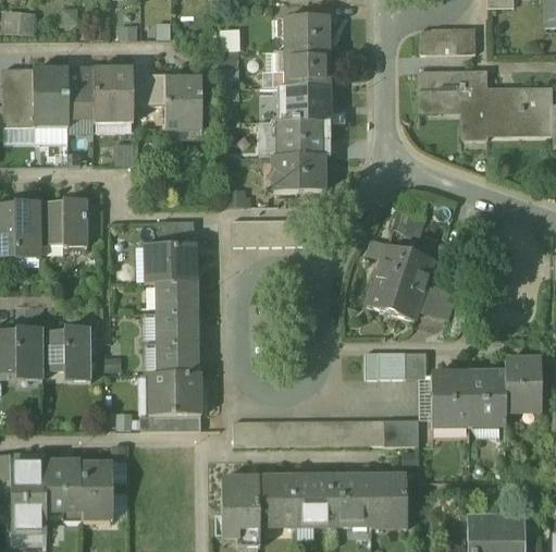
[(37,33),(37,10),(5,9),(4,32),(37,33)]
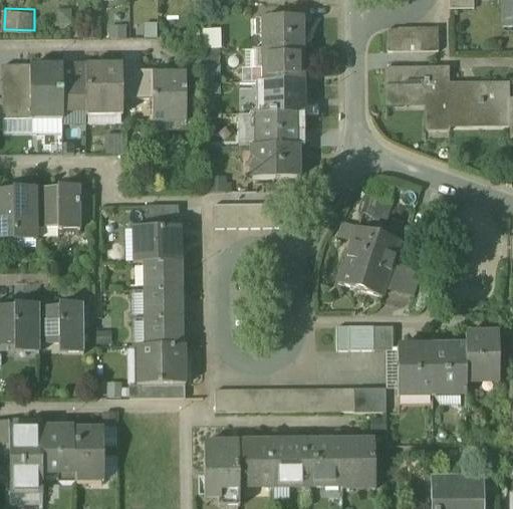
[(305,17),(263,18),(263,47),(305,47),(305,17)]
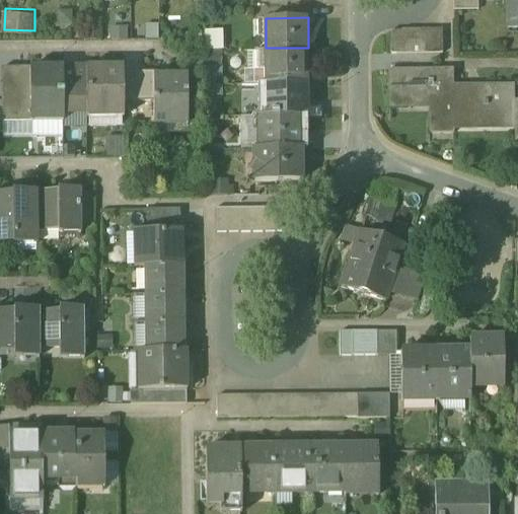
[(225,45),(224,24),(208,25),(208,45),(225,45)]
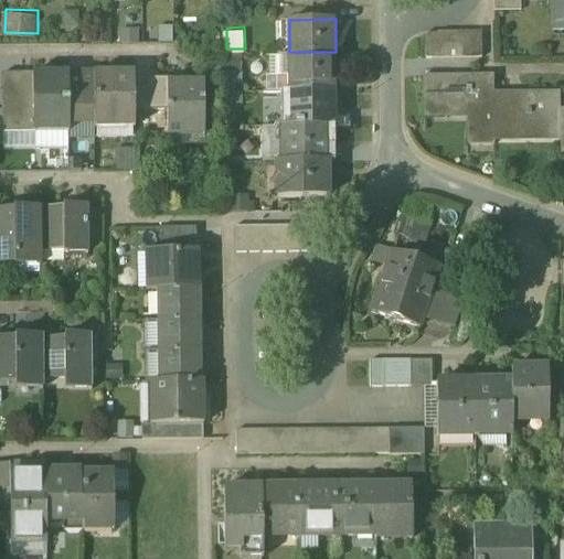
[(482,28),(468,29),(469,55),(483,55),(482,28)]
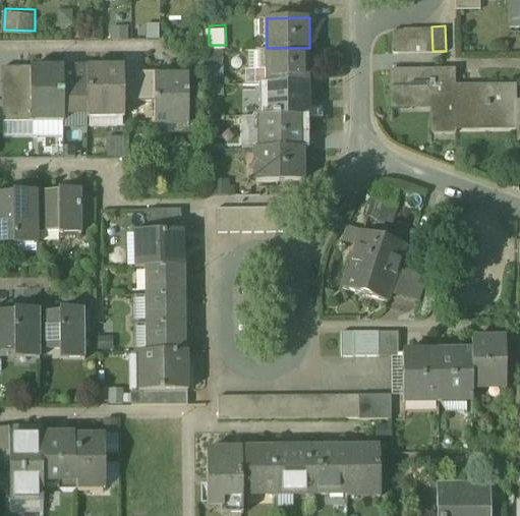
[(405,26),(405,27),(393,27),(394,51),(419,51),(419,26),(405,26)]
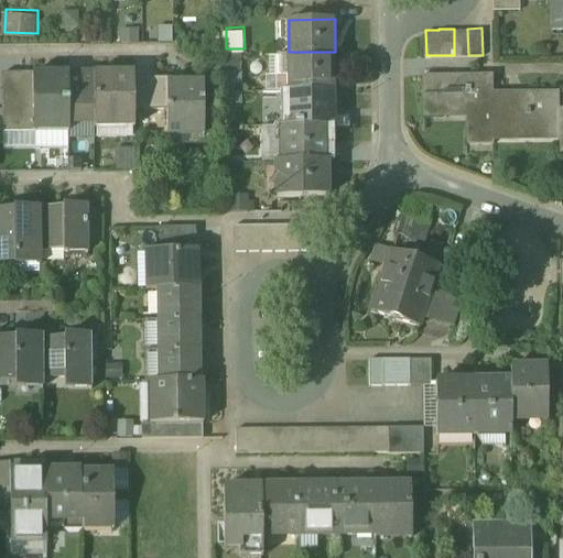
[(468,55),(467,29),(454,29),(454,55),(468,55)]
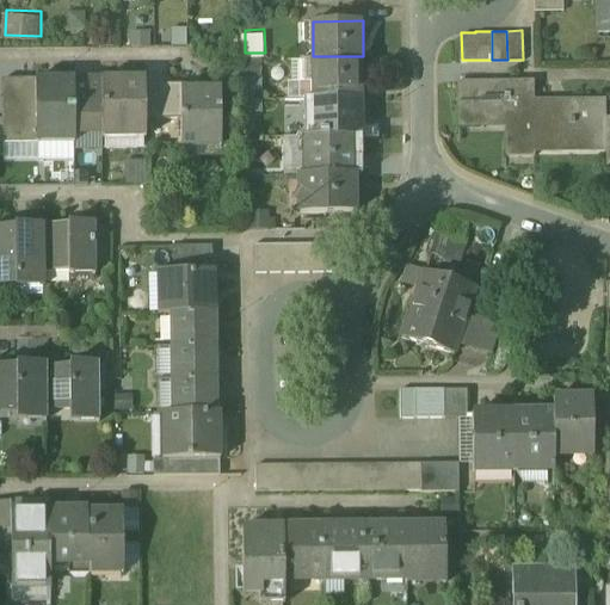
[(363,56),(313,56),(313,96),(364,94),(363,56)]
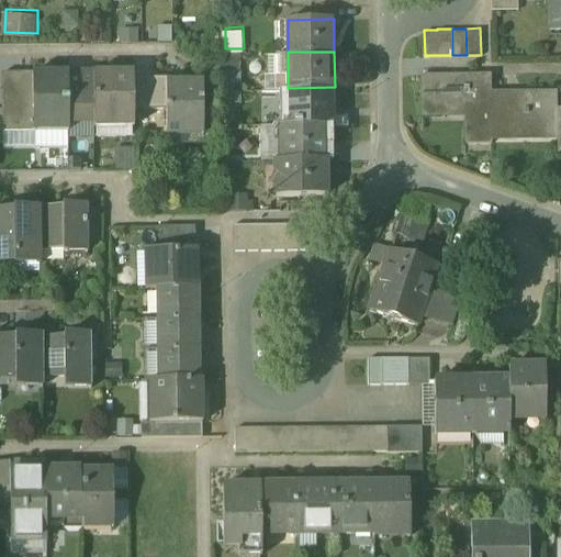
[(69,69),(3,70),(3,130),(69,129),(69,119),(69,70),(69,69)]
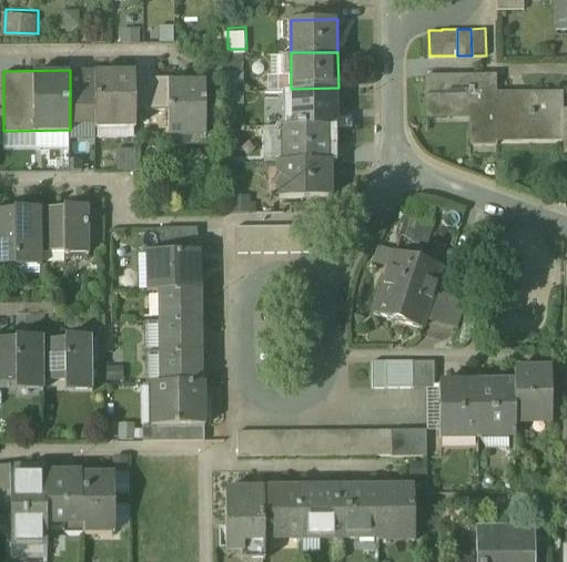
[(95,70),(70,71),(70,120),(97,120),(95,70)]
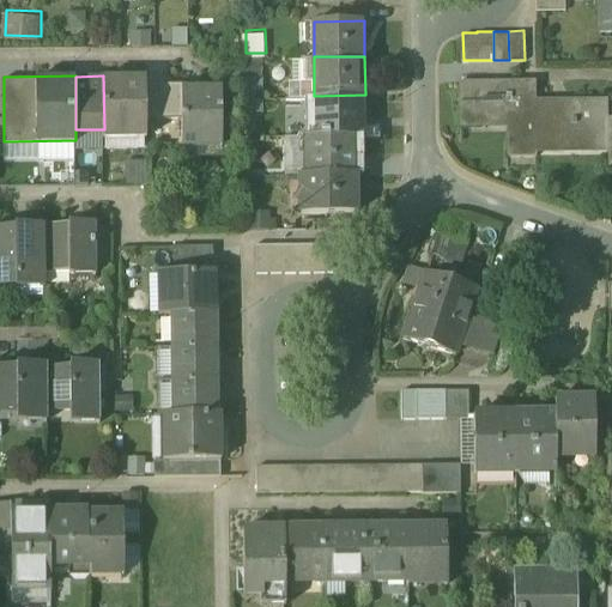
[(147,76),(103,76),(104,129),(107,129),(107,146),(139,146),(139,129),(147,129),(147,116),(147,82),(147,76)]
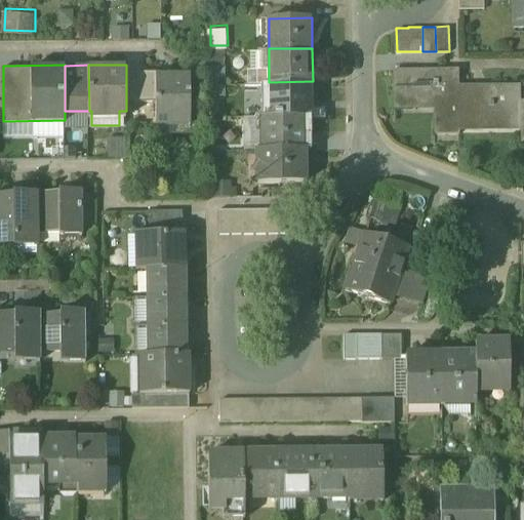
[(459,83),(459,67),(393,68),(394,107),(435,106),(435,132),(460,131),(460,128),(459,83)]
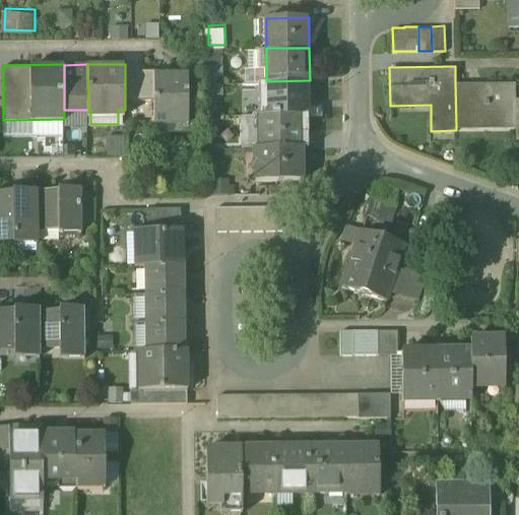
[(189,72),(164,72),(164,69),(125,69),(125,99),(155,98),(155,123),(190,122),(189,72)]
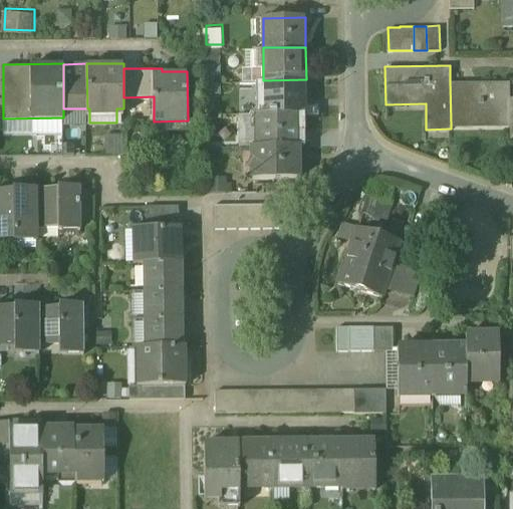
[(263,80),(257,80),(258,112),(299,111),(306,111),(306,79),(263,80)]
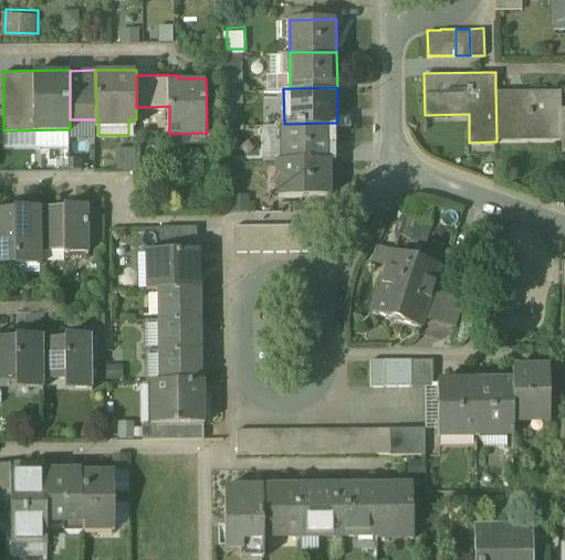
[(562,106),(562,88),(495,90),(497,138),(563,137),(562,106)]
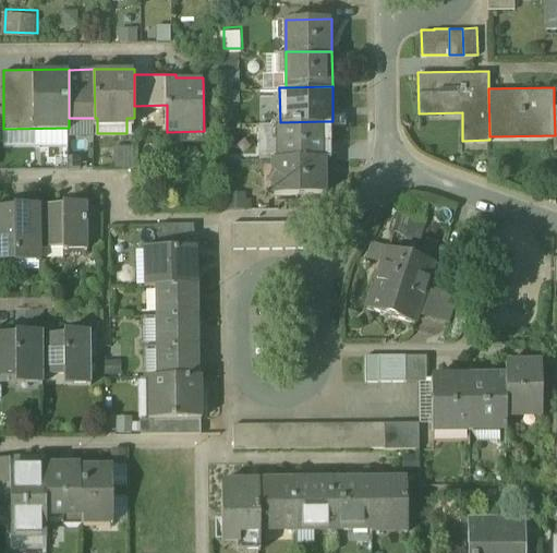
[(326,157),(325,121),(280,122),(274,122),(274,157),(275,157),(326,157)]
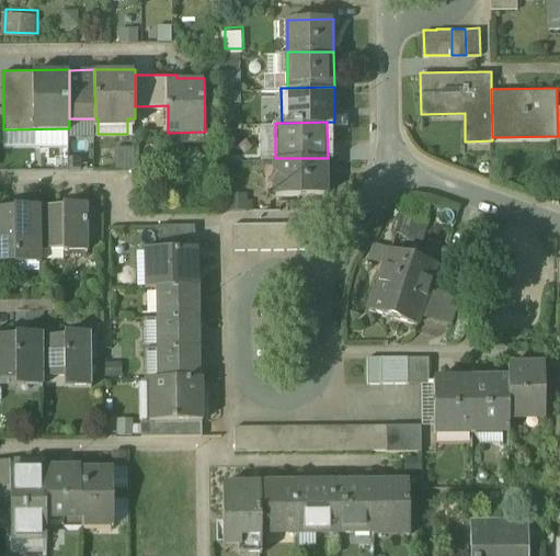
[(328,194),(328,158),(276,158),(277,194),(328,194)]
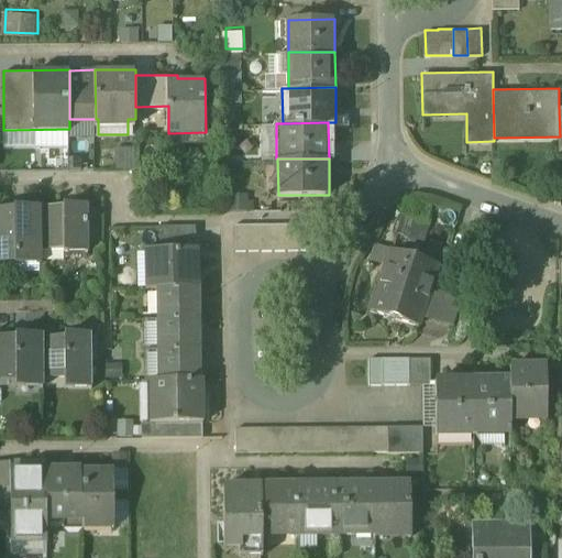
[(88,207),(67,207),(67,205),(42,206),(43,244),(65,244),(65,251),(88,251),(88,207)]
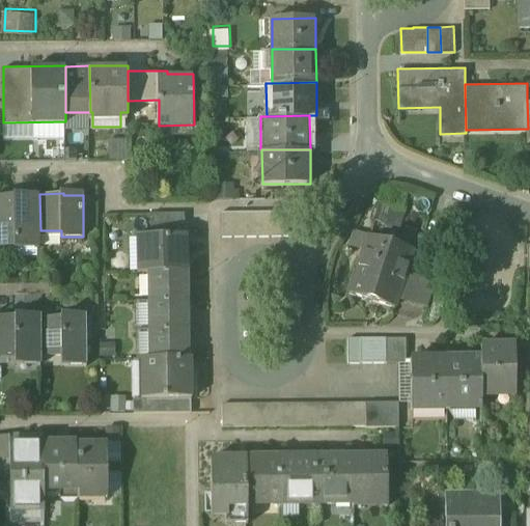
[(15,194),(15,195),(0,194),(0,240),(40,239),(40,230),(39,194),(15,194)]
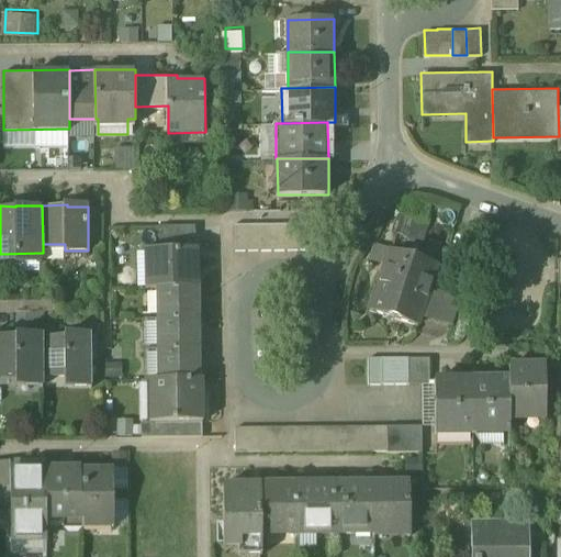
[(273,248),(273,222),(260,223),(260,249),(273,248)]
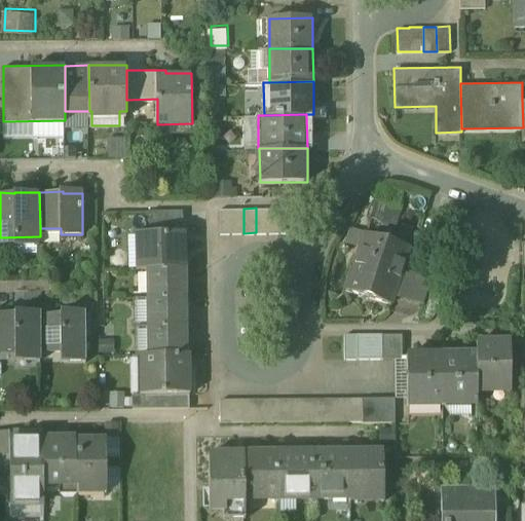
[(268,208),(256,208),(256,232),(268,232),(268,208)]
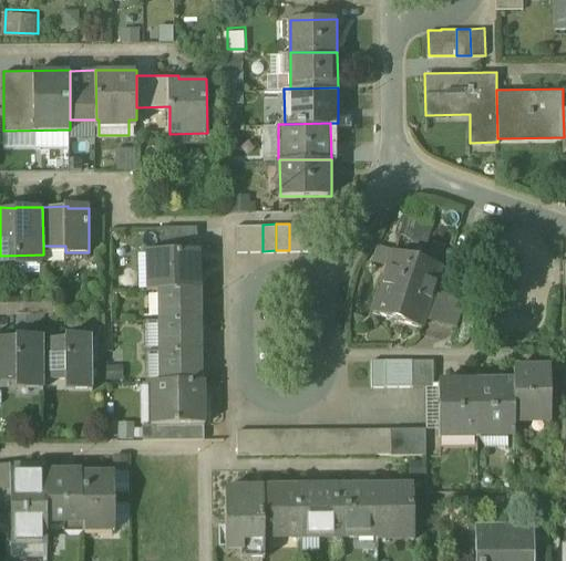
[(302,224),(289,224),(289,250),(302,250),(302,224)]
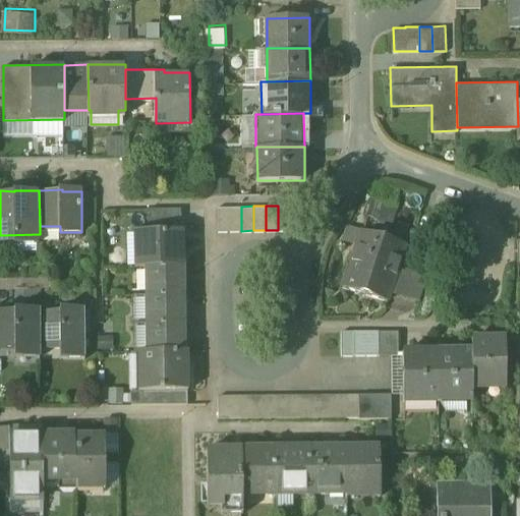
[(290,206),(278,206),(278,230),(290,230),(290,206)]
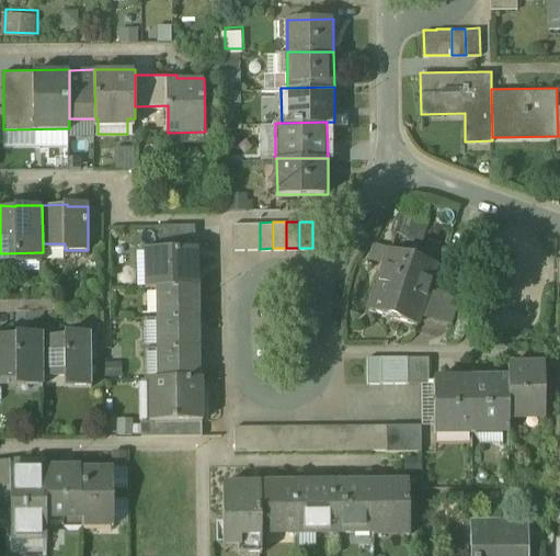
[(195,223),(162,224),(162,248),(196,247),(195,223)]
